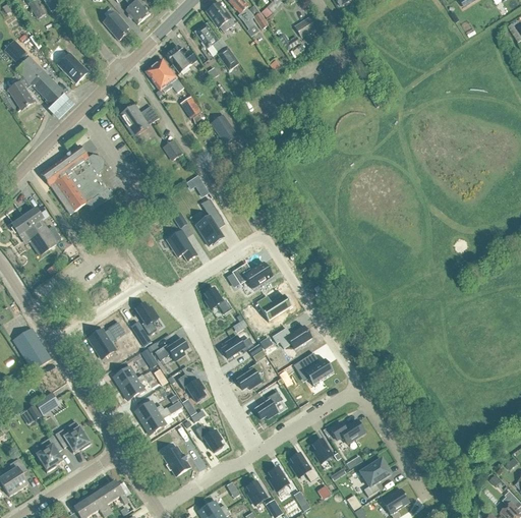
[(37,17),(45,13),(37,0),(33,0),(27,3),(37,17)]
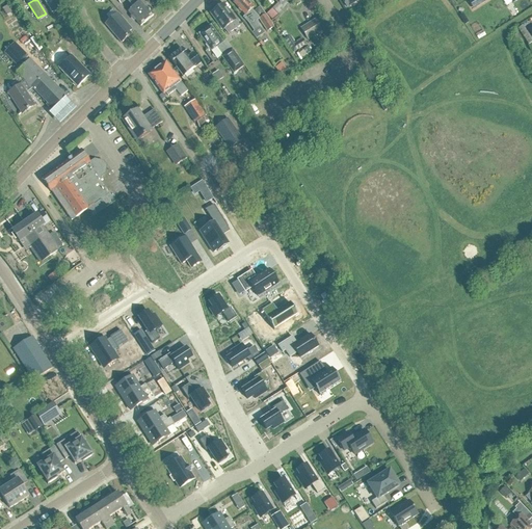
[(44,0),(51,11),(59,6),(55,0),(44,0)]
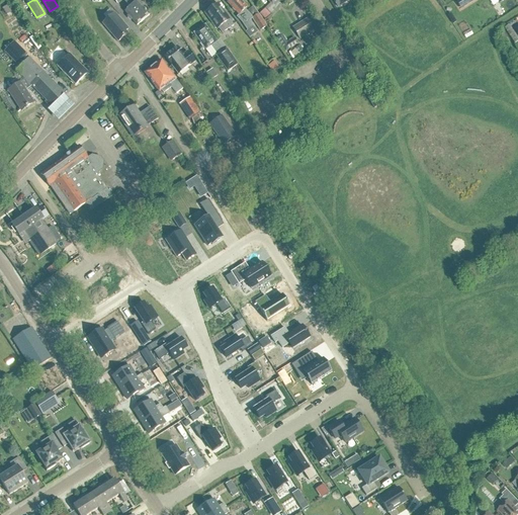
[(137,22),(149,11),(142,3),(142,2),(140,0),(115,0),(116,1),(117,0),(125,0),(130,5),(124,8),(137,22)]
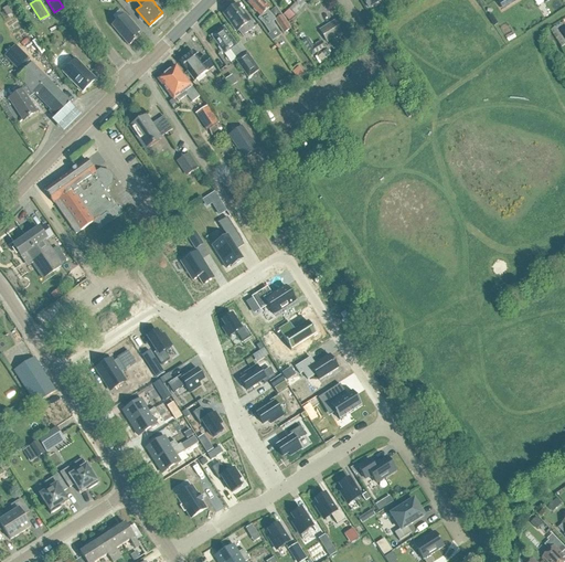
[(248,0),(254,6),(253,6),(260,13),(258,16),(264,21),(270,31),(276,28),(269,16),(273,12),(267,8),(269,4),(265,0),(248,0)]
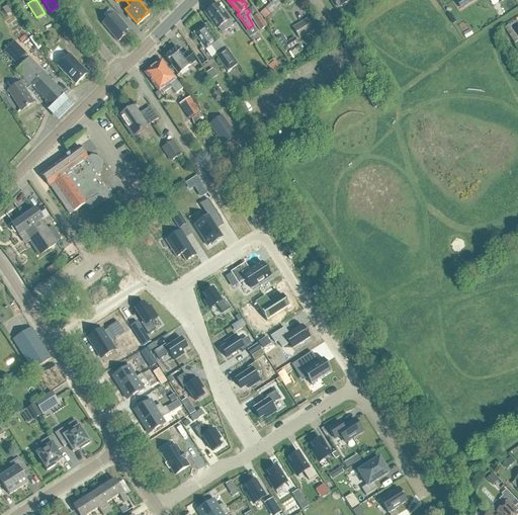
[(268,0),(269,1),(265,6),(270,12),(272,13),(282,4),(277,0),(268,0)]
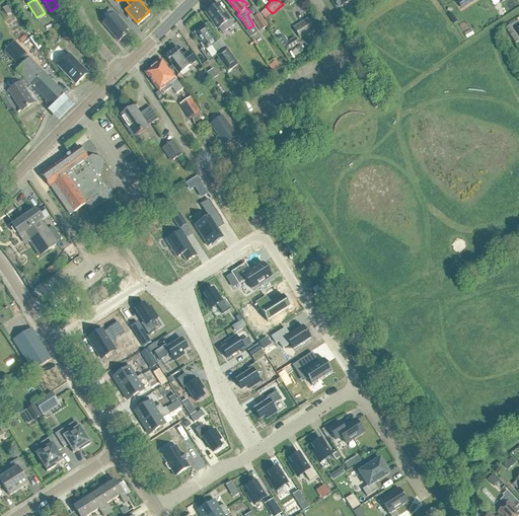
[(224,29),(233,22),(218,1),(206,10),(213,20),(212,21),(216,26),(217,26),(220,24),(224,29)]
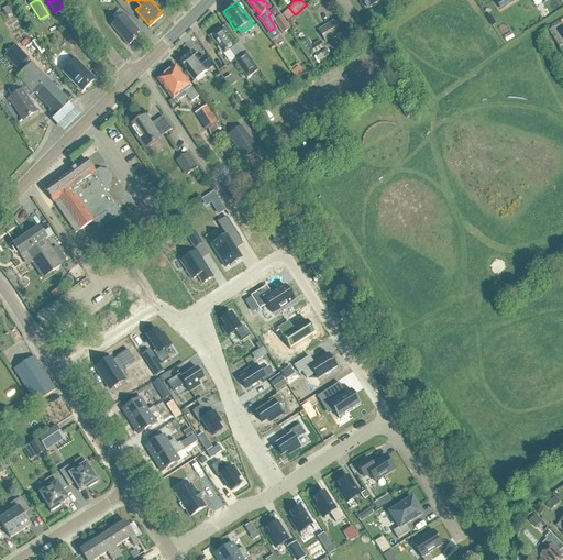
[(288,7),(282,12),(288,19),(294,13),(288,7)]
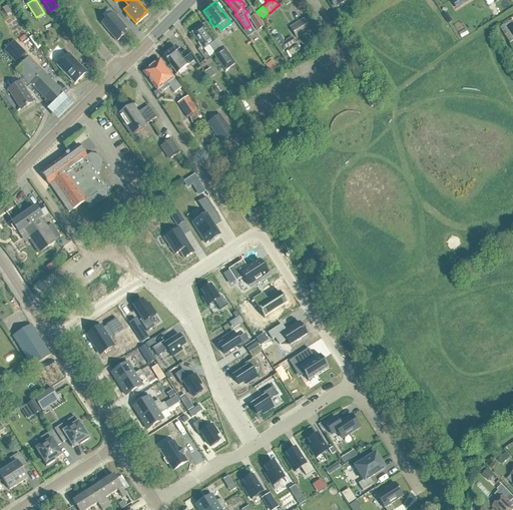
[(113,11),(101,22),(116,39),(126,31),(124,29),(127,27),(113,11)]
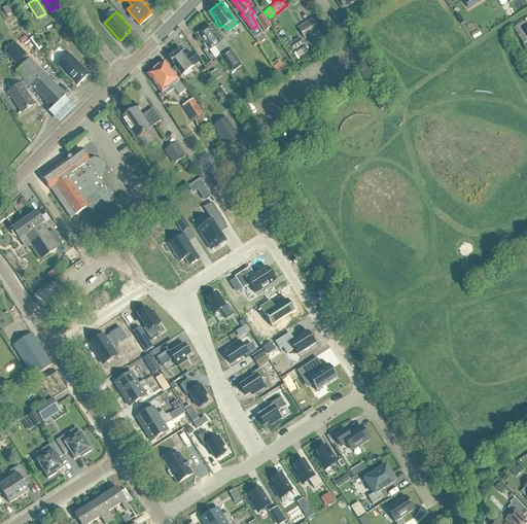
[(262,12),(257,16),(265,28),(271,24),(262,12)]
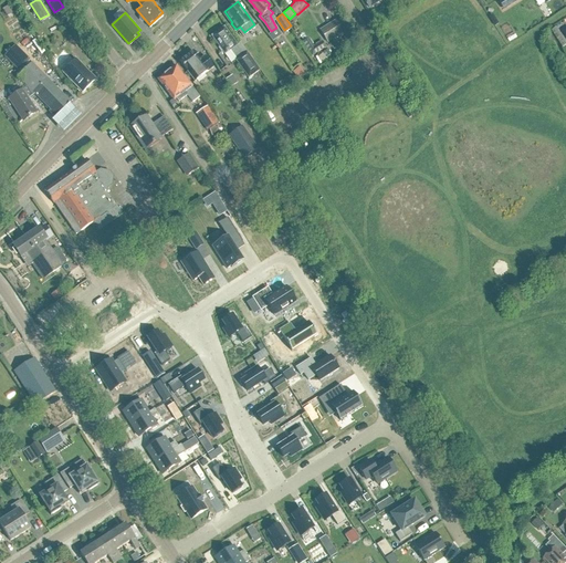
[(337,17),(320,28),(327,40),(337,34),(338,37),(347,31),(337,17)]
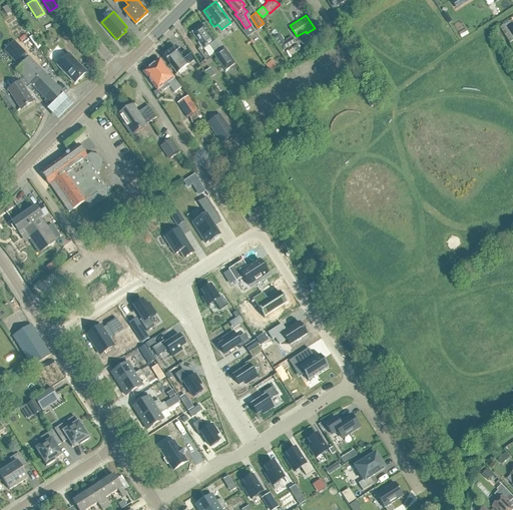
[(214,39),(202,23),(191,31),(202,47),(208,43),(213,51),(225,68),(234,61),(222,44),(223,44),(217,36),(214,39)]
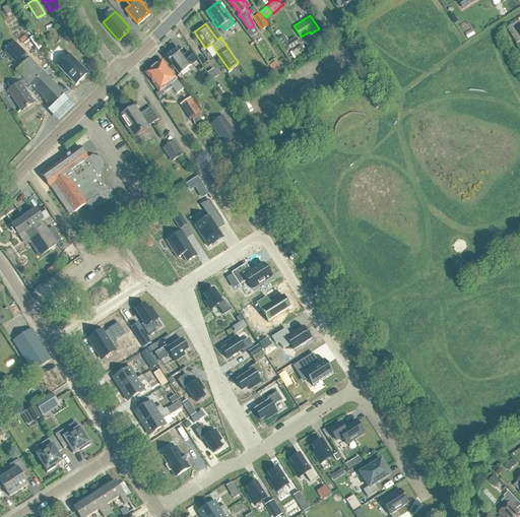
[(507,26),(517,43),(519,40),(519,35),(512,23),(507,26)]
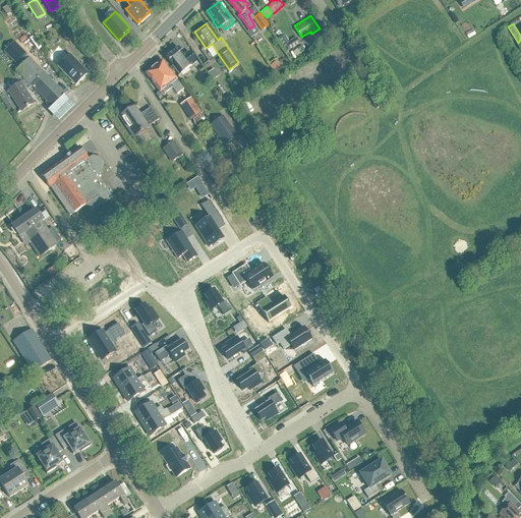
[(226,44),(234,39),(231,33),(222,37),(226,44)]
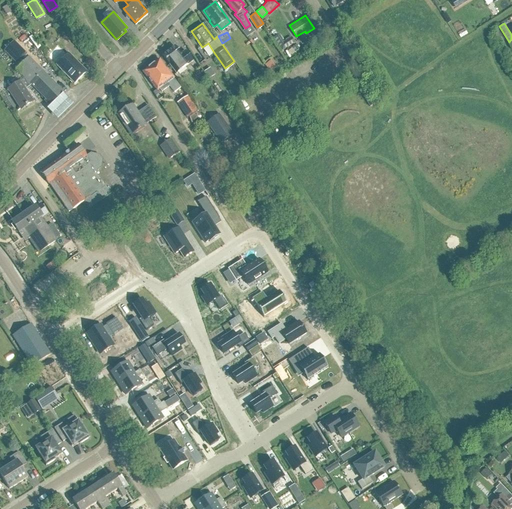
[(281,49),(294,41),(291,35),(283,40),(279,33),(273,36),(281,49)]
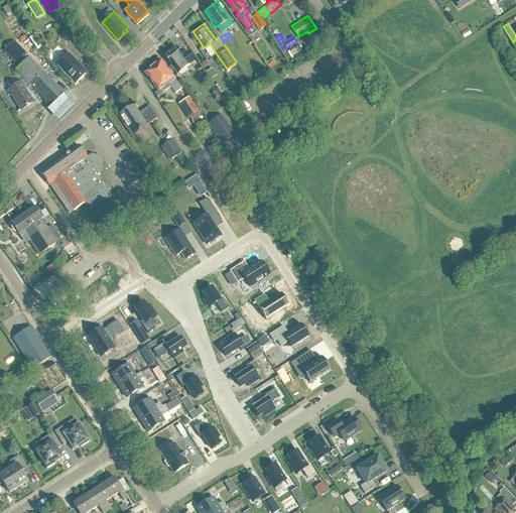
[(13,39),(3,49),(15,60),(12,63),(15,68),(51,104),(63,91),(58,86),(28,55),(29,54),(13,39)]
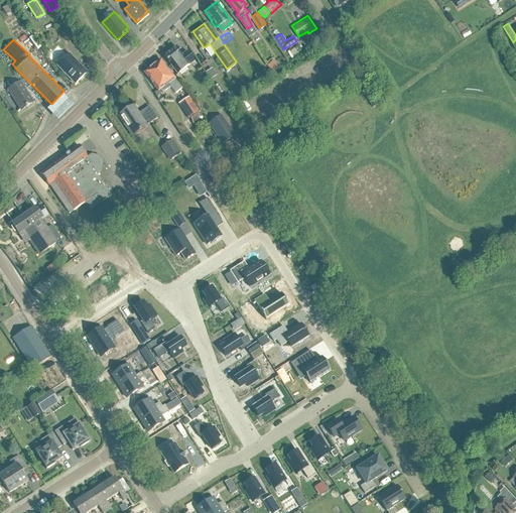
[(182,67),(192,58),(185,49),(181,52),(175,45),(163,53),(177,72),(183,67),(182,67)]
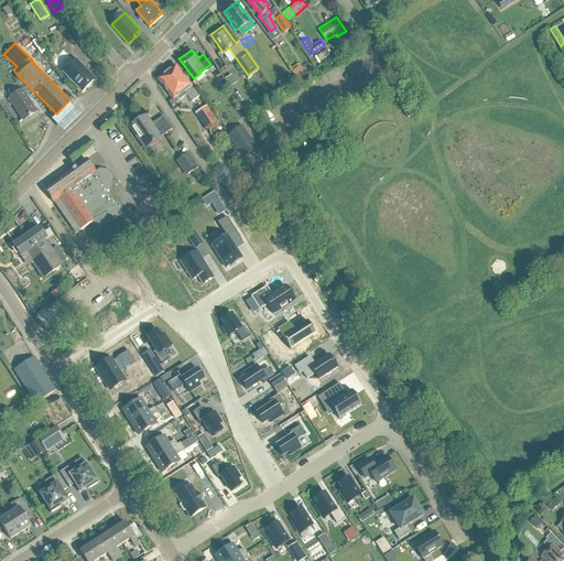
[(74,55),(62,66),(82,88),(95,76),(74,55)]
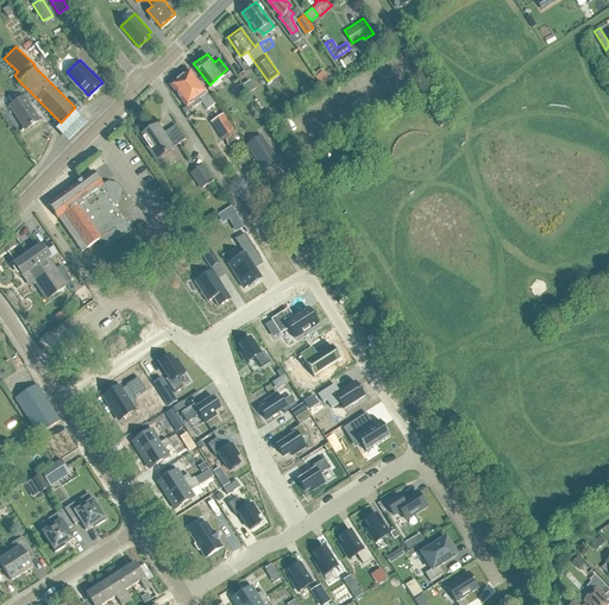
[(315,71),(322,80),(331,73),(324,64),(315,71)]
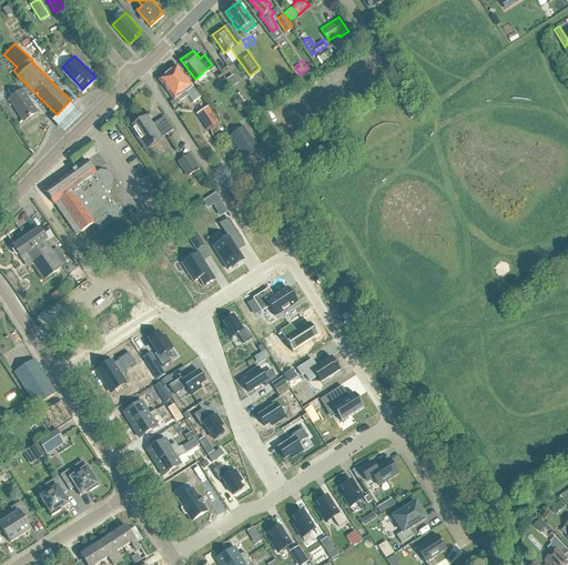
[(179,99),(188,92),(194,101),(201,96),(176,64),(175,67),(174,66),(165,71),(166,72),(160,78),(174,97),(176,96),(179,99)]
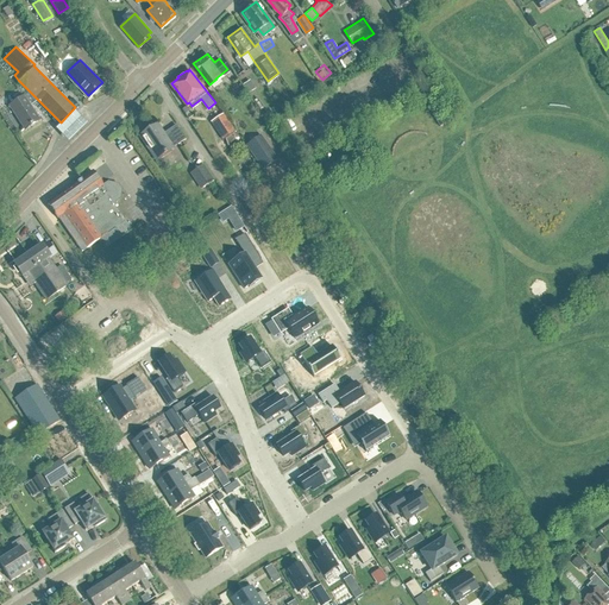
[(38,117),(24,94),(10,104),(24,126),(30,123),(30,124),(32,123),(31,121),(39,117),(38,117)]
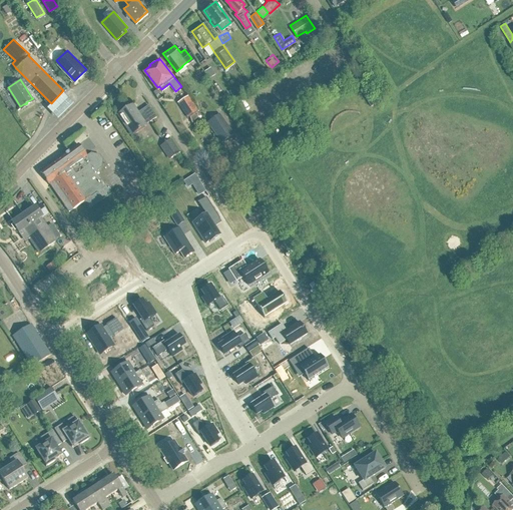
[(216,80),(212,82),(218,91),(222,88),(216,80)]
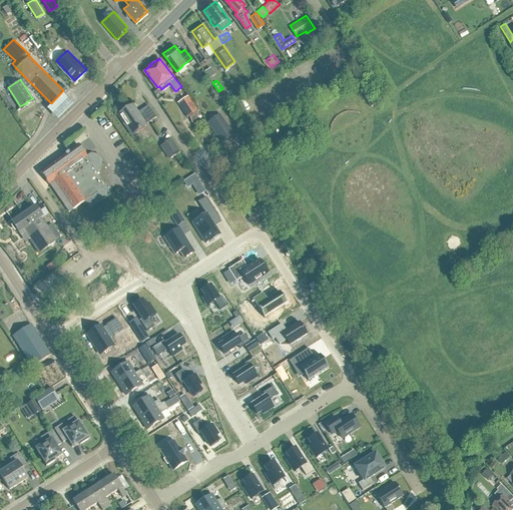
[(380,86),(373,90),(379,99),(386,94),(380,86)]
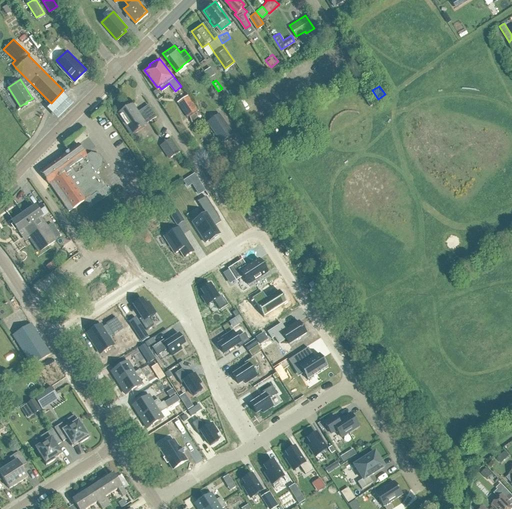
[(363,94),(369,105),(375,101),(369,90),(363,94)]
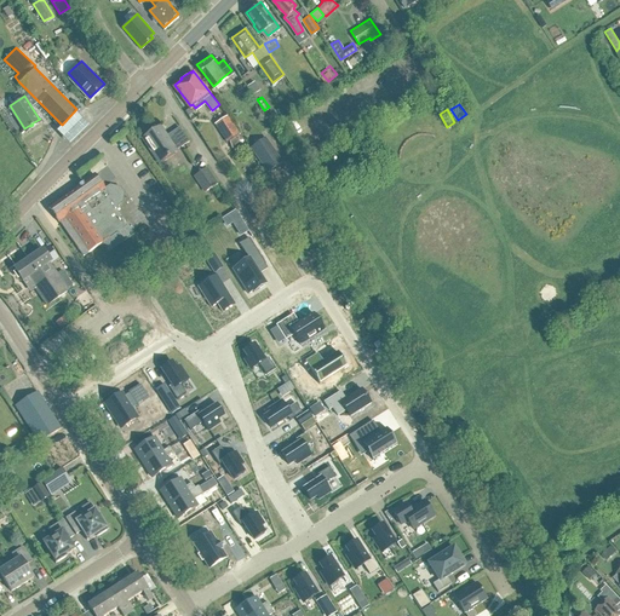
[(76,110),(57,128),(70,142),(89,124),(76,110)]
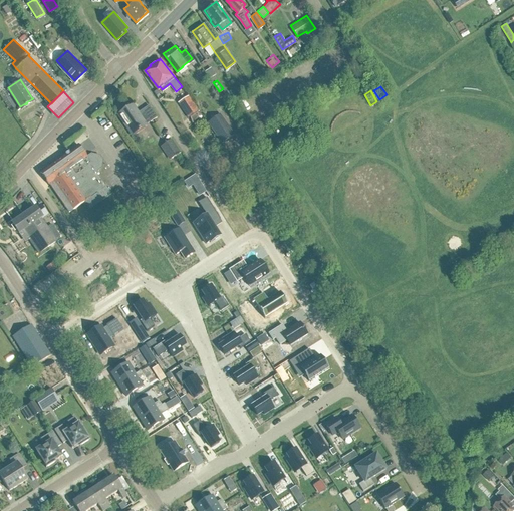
[(188,115),(198,108),(188,93),(177,100),(188,115)]
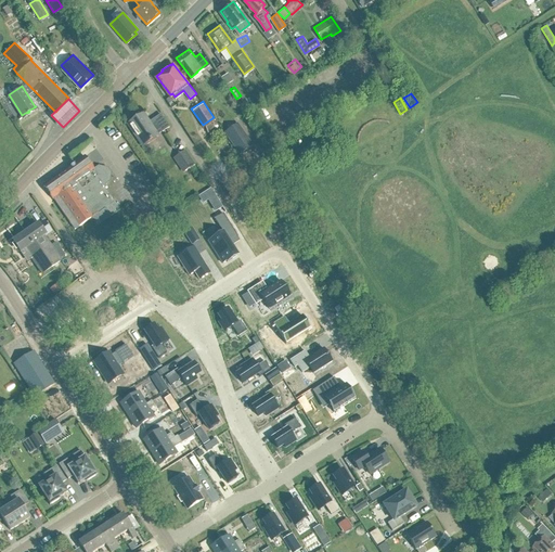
[(142,143),(169,125),(160,112),(149,120),(143,113),(128,123),(142,143)]
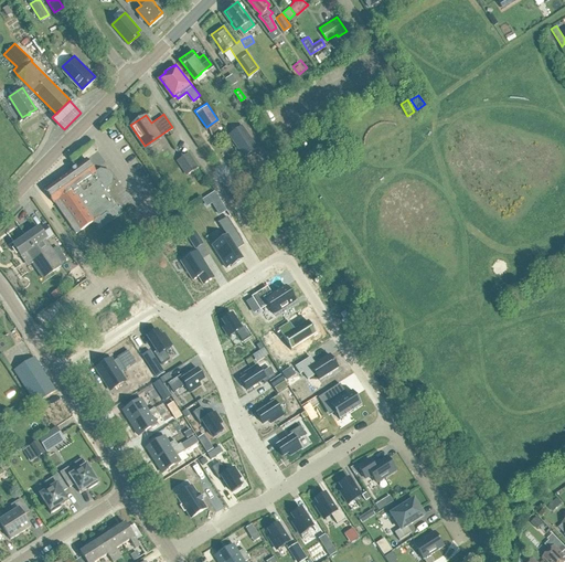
[(244,155),(256,146),(242,124),(228,133),(244,155)]
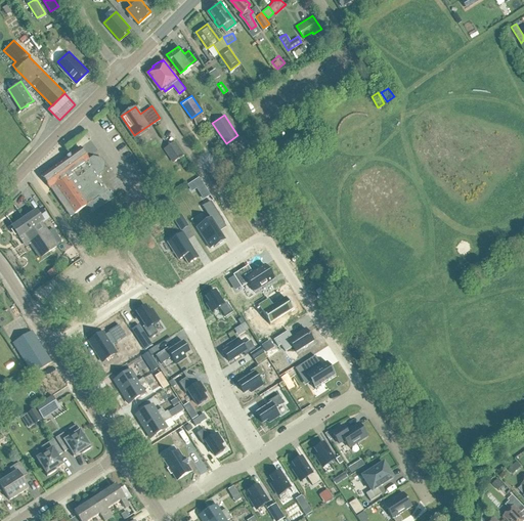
[(172,161),(183,154),(175,140),(164,147),(172,161)]
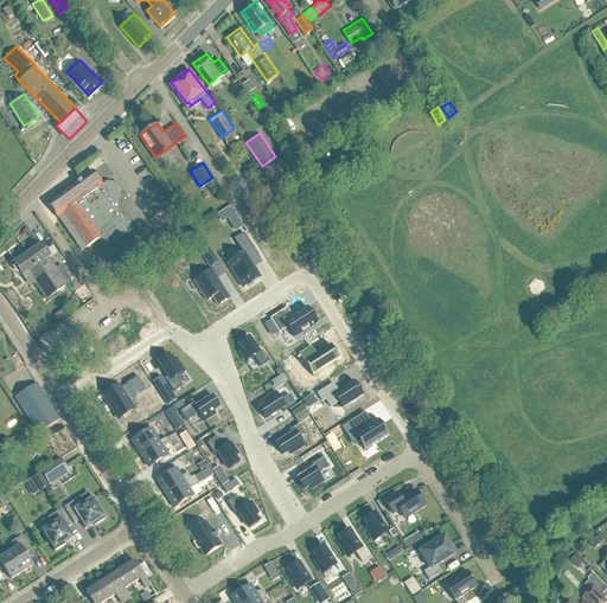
[(103,185),(93,168),(81,177),(80,175),(75,178),(76,180),(48,200),(81,249),(87,245),(100,236),(106,244),(131,226),(112,200),(119,194),(120,187),(116,183),(109,181),(103,185)]
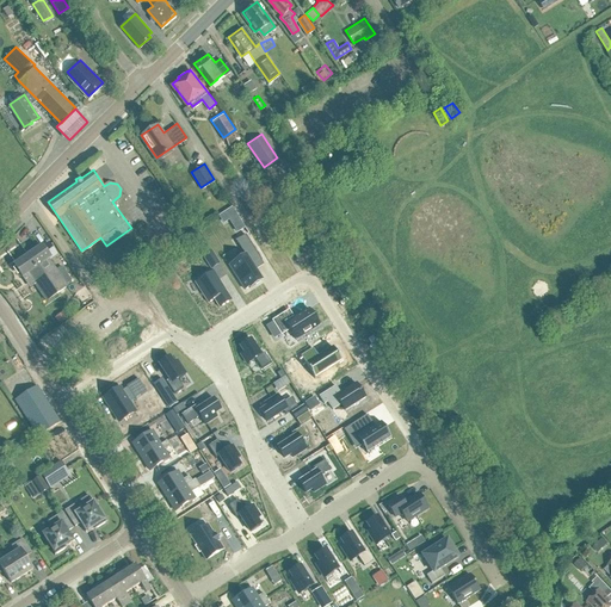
[(238,215),(230,220),(236,229),(245,224),(238,215)]
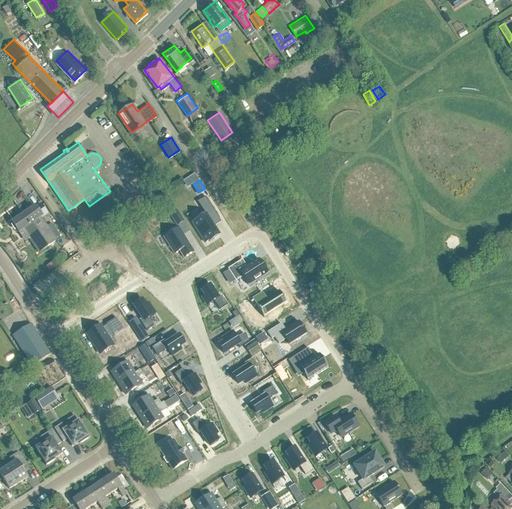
[(165,190),(158,194),(166,206),(173,202),(165,190)]
